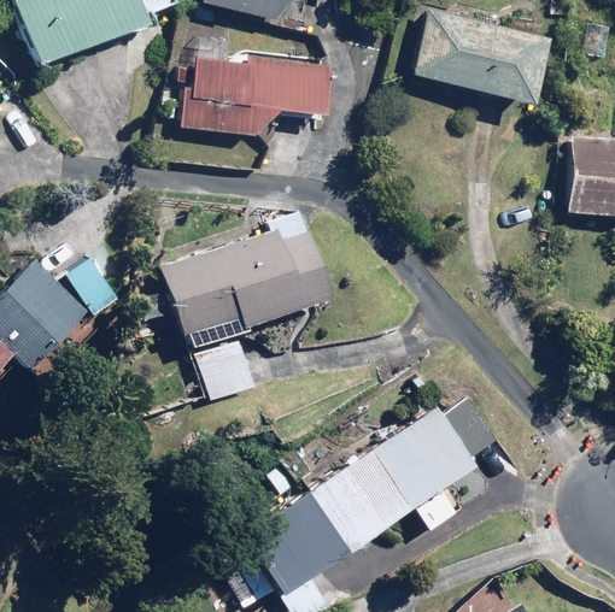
[(13,0),(42,65),(147,21),(145,16),(175,4),(175,0),(13,0)]
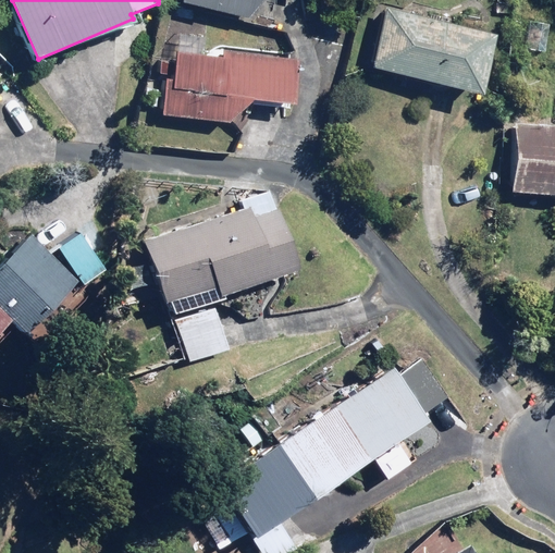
[(184,0),(184,2),(251,19),(264,0),(184,0)]
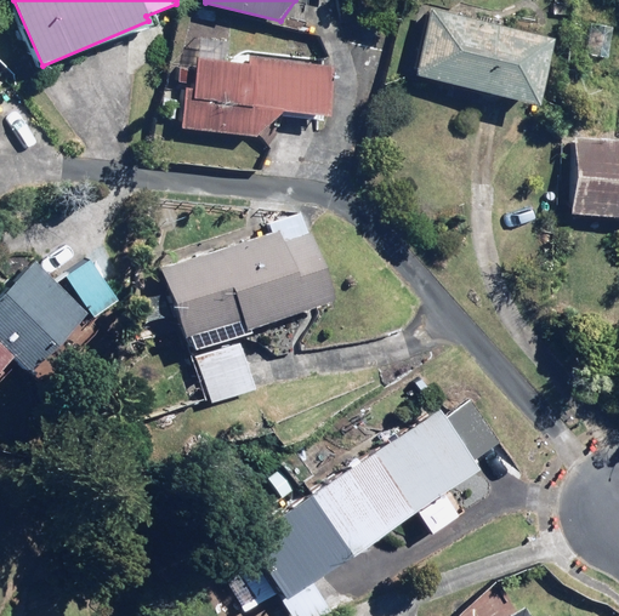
[(555,40),(433,12),(419,75),(540,103),(555,40)]
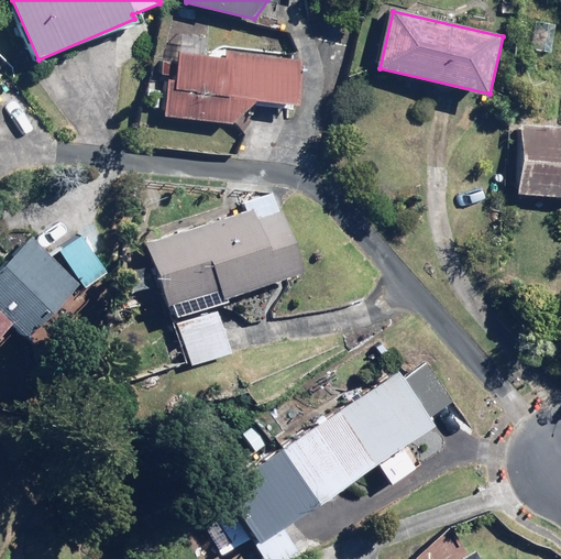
[(557,25),(537,21),(529,52),(548,57),(557,25)]
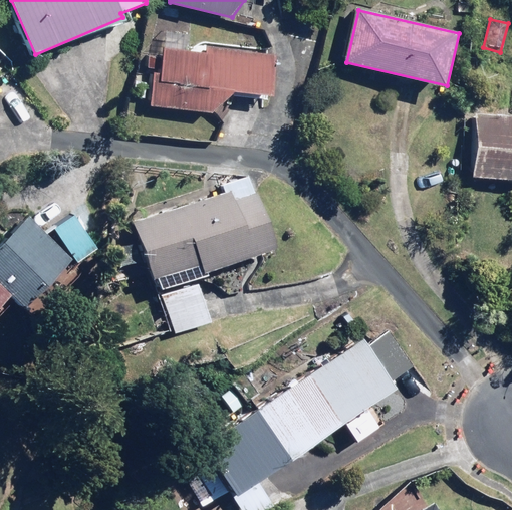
[(206,53),(165,50),(163,75),(154,74),(151,106),(214,111),(232,91),(276,93),(277,55),(207,47),(206,53)]
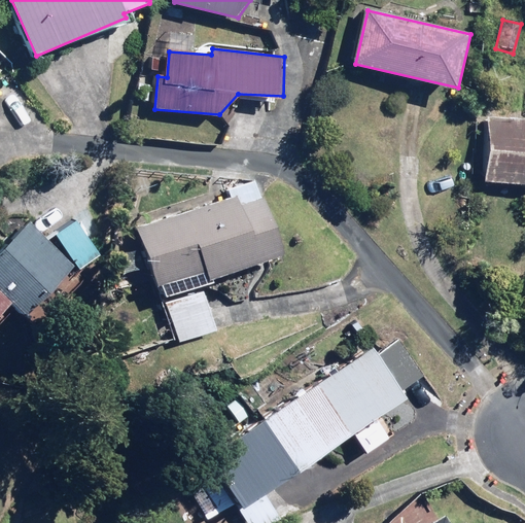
[(524,121),(488,120),(486,183),(524,184),(524,121)]
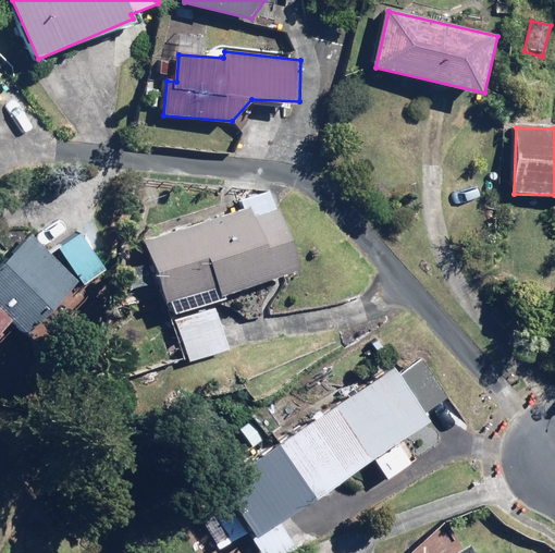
[(245,208),(145,245),(188,360),(224,347),(207,299),(299,265),(272,192),(244,203),(245,208)]
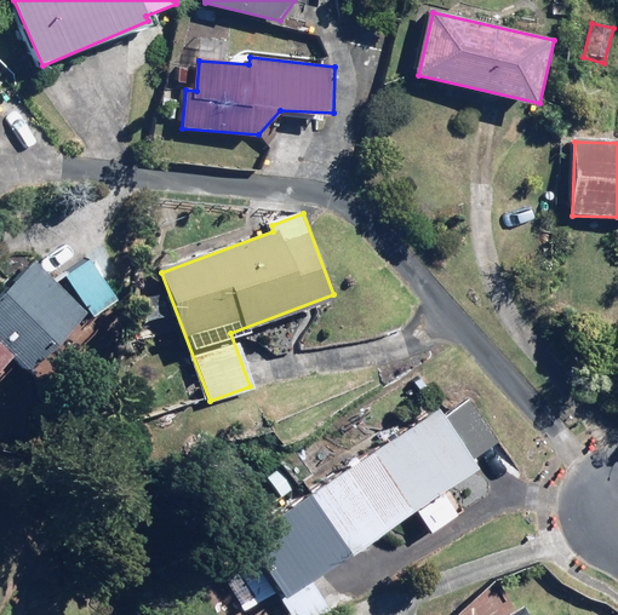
[(0,369),(12,357),(29,373),(86,316),(95,323),(120,299),(83,262),(62,282),(39,260),(0,299),(0,369)]
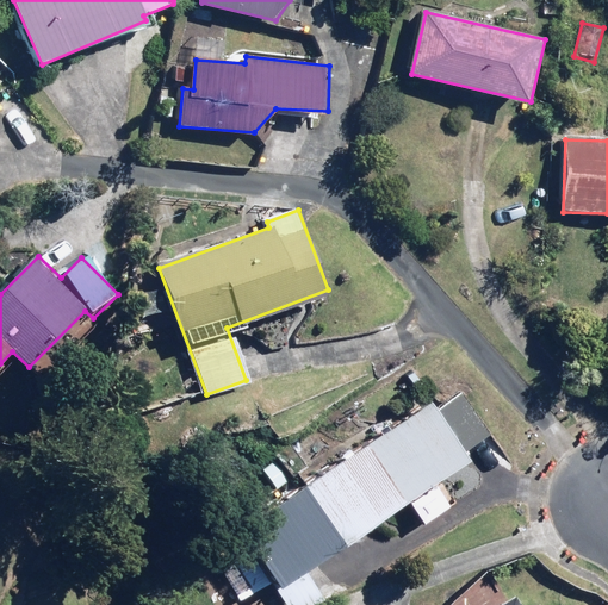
[(243,523),(256,544),(223,565),(247,603),(272,587),(283,604),(311,604),(320,599),(303,573),(472,468),(465,456),(489,442),(467,406),(446,420),(435,403),(243,523)]
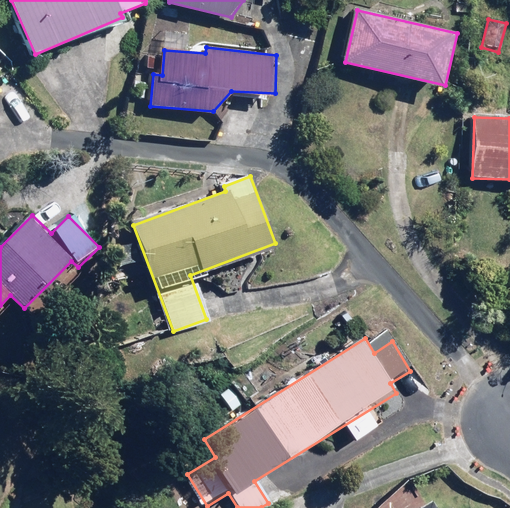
All buildings are outlined.
